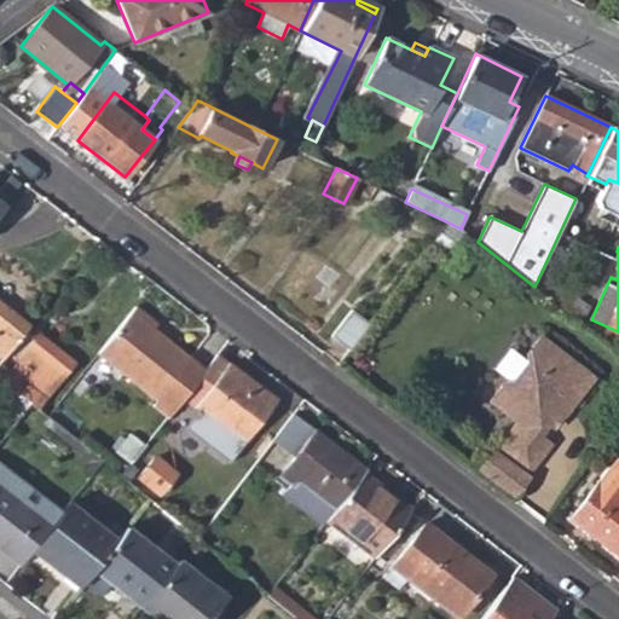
[(582,324),(589,308),(542,271),(534,287),(538,289),(571,316),(582,324)]
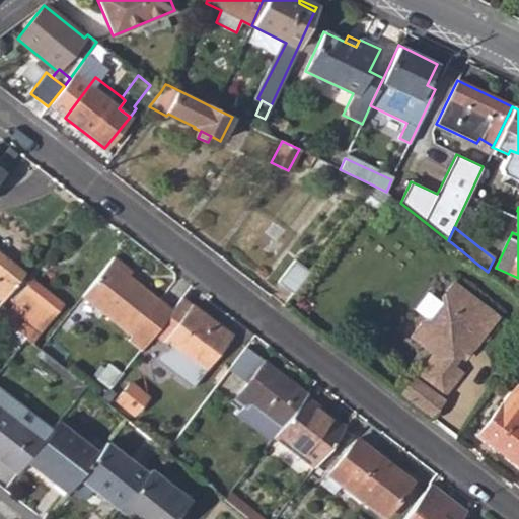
[(0,299),(3,302),(25,273),(0,252),(0,299)]
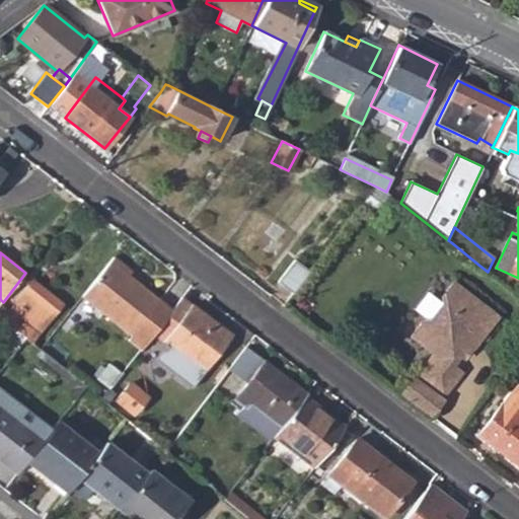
[(124,272),(127,267),(114,257),(82,298),(131,337),(127,341),(140,352),(154,332),(172,310),(124,272)]
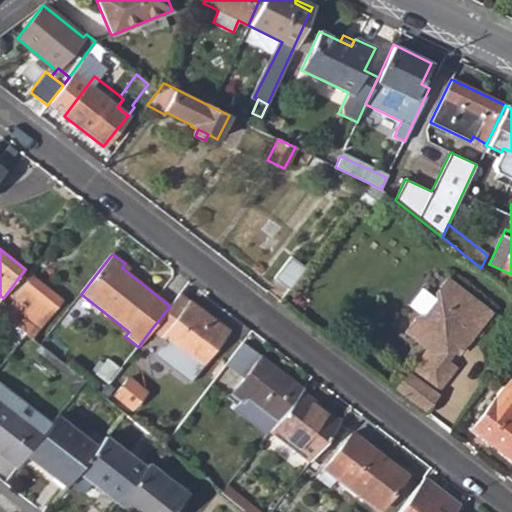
[(289,290),(305,268),(290,256),(274,278),(289,290)]
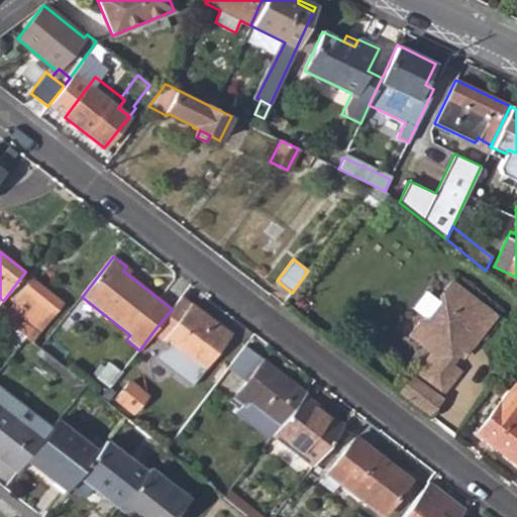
[(31,341),(62,303),(33,279),(16,301),(17,302),(10,311),(0,304),(0,303),(0,316),(14,327),(26,337),(31,341)]
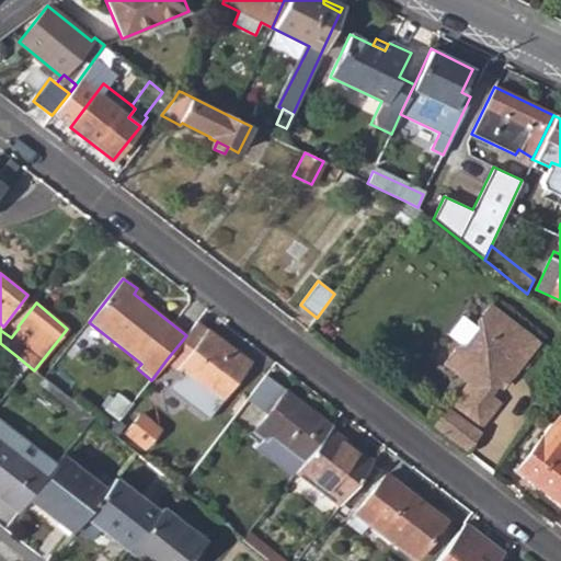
[(482,330),(468,348),(458,351),(447,365),(471,385),(460,398),(454,408),(479,428),(500,402),(492,395),(507,375),(512,378),(514,375),(538,344),(491,307),(482,319),(482,330)]
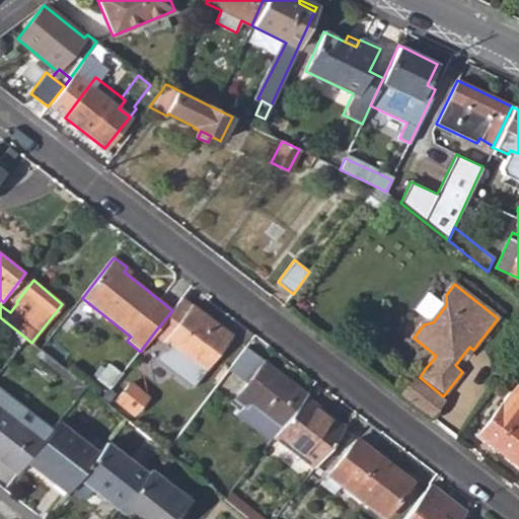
[(192,388),(232,336),(182,297),(172,310),(154,332),(166,343),(154,359),(192,388)]
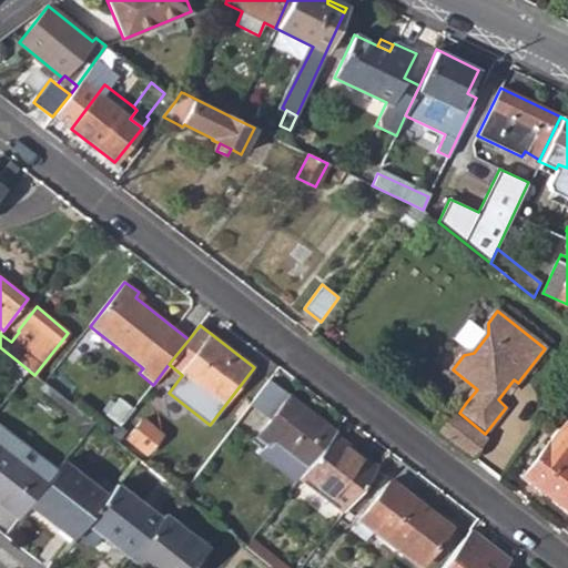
[(0,367),(1,368),(7,359),(12,364),(16,359),(0,347),(0,367)]
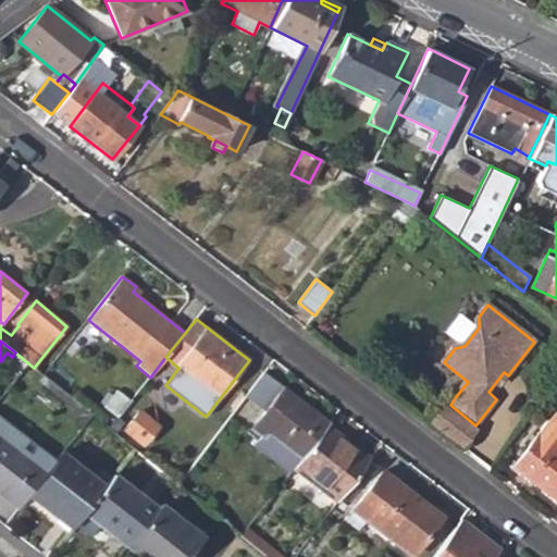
[(326,426),(329,423),(264,373),(246,397),(264,411),(251,429),(261,435),(254,444),(289,472),(293,469),(326,426)]
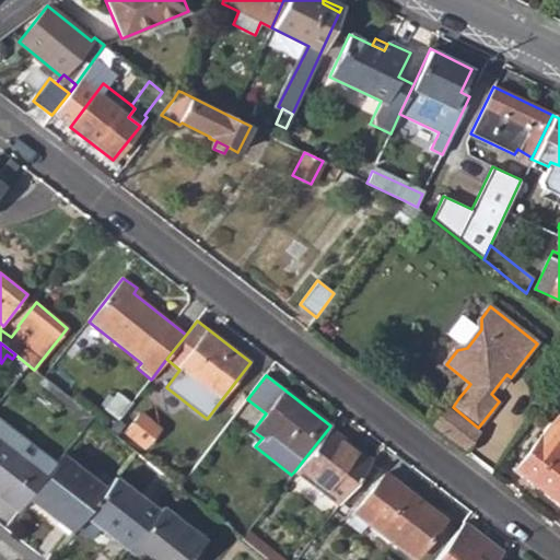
[(480,432),(446,405),(432,421),(466,448),(480,432)]
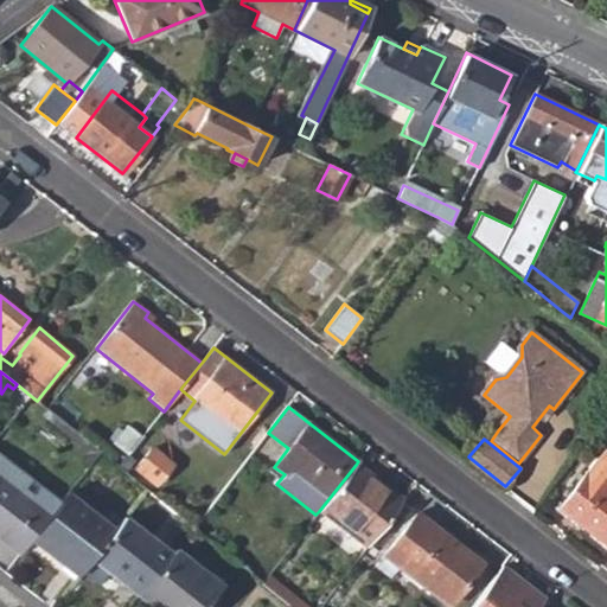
[(155,485),(172,464),(153,448),(140,464),(129,455),(120,467),(128,474),(134,467),(155,485)]
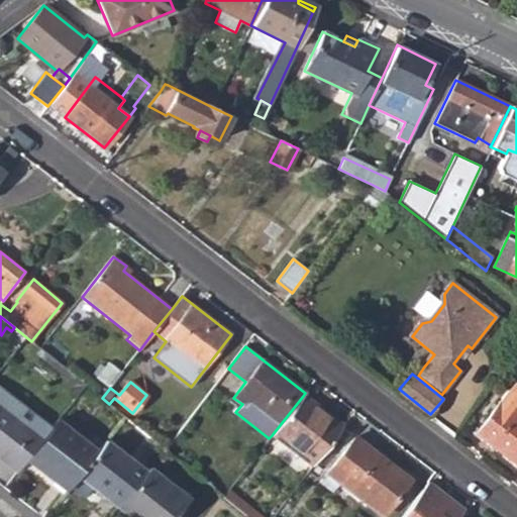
[(516,387),(513,384),(476,433),(516,464),(516,387)]
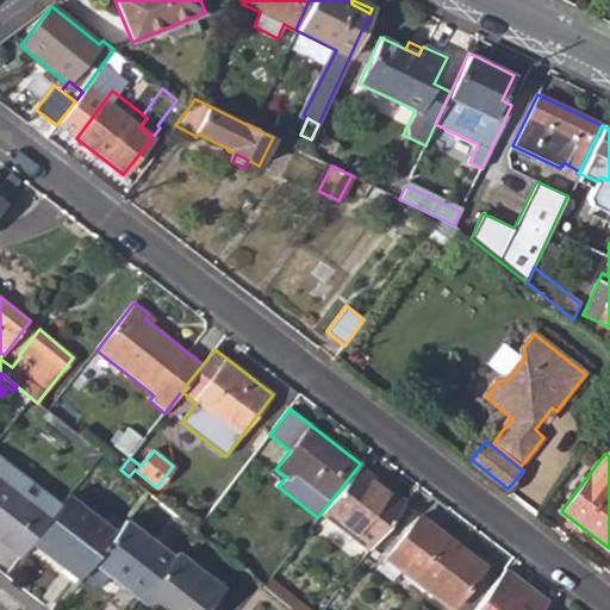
[(30,543),(61,505),(0,456),(0,536),(7,542),(4,546),(19,558),(30,543)]
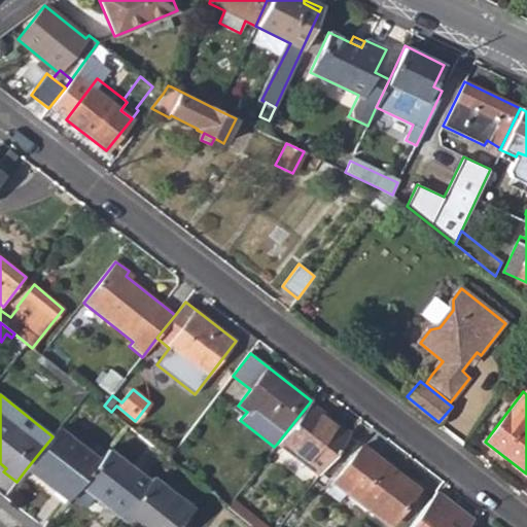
[(318,476),(350,434),(309,403),(277,444),(318,476)]
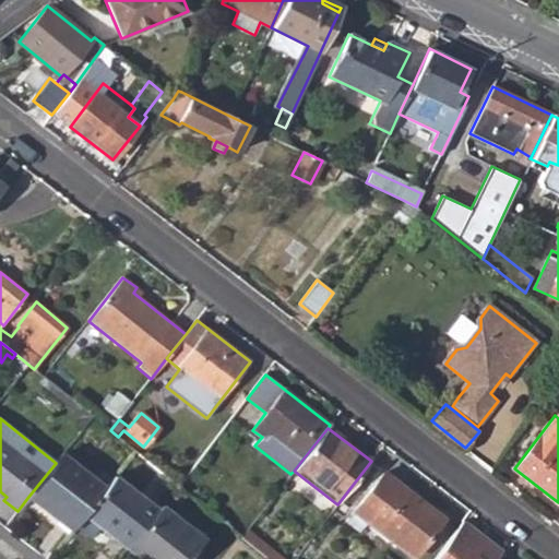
[(83,515),(105,488),(62,454),(56,463),(27,498),(71,531),(83,515)]
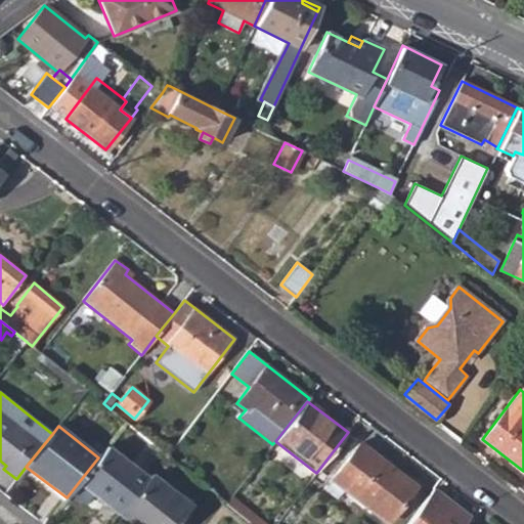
[(388,523),(417,486),(360,443),(332,480),(324,489),(337,498),(344,489),(388,523)]
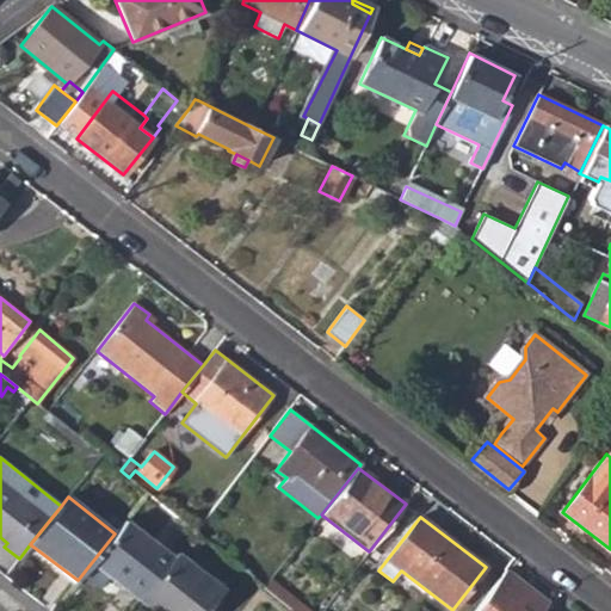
[(139,600),(172,557),(125,520),(115,534),(91,563),(139,600)]
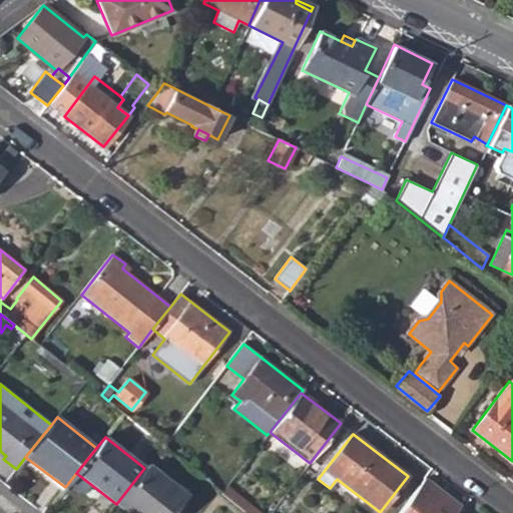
[(172,512),(187,495),(147,464),(144,468),(116,504),(127,512),(172,512)]
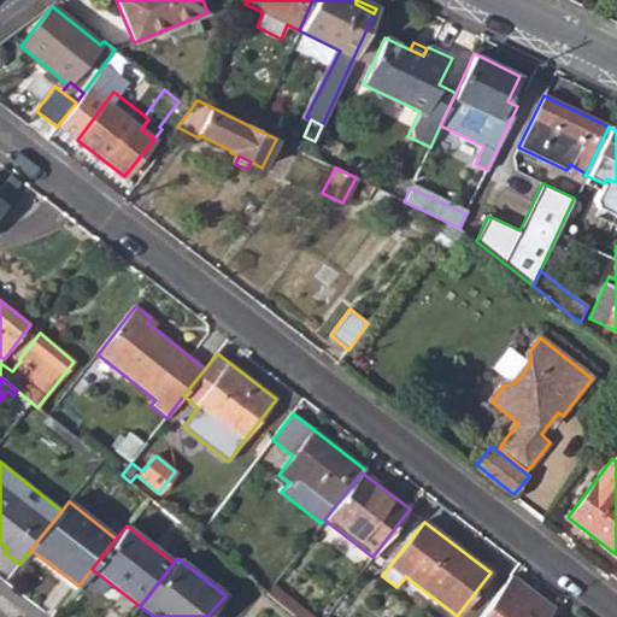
[(547,616),(553,610),(511,576),(480,616),(547,616)]
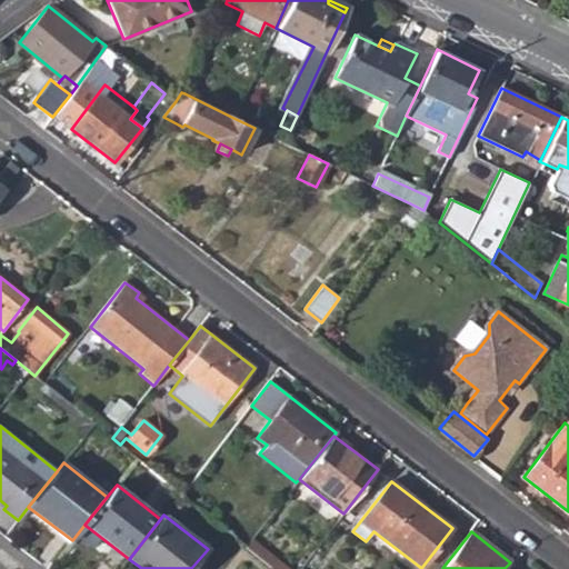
[(290,568),(279,559),(271,568),(272,568),(290,568)]
